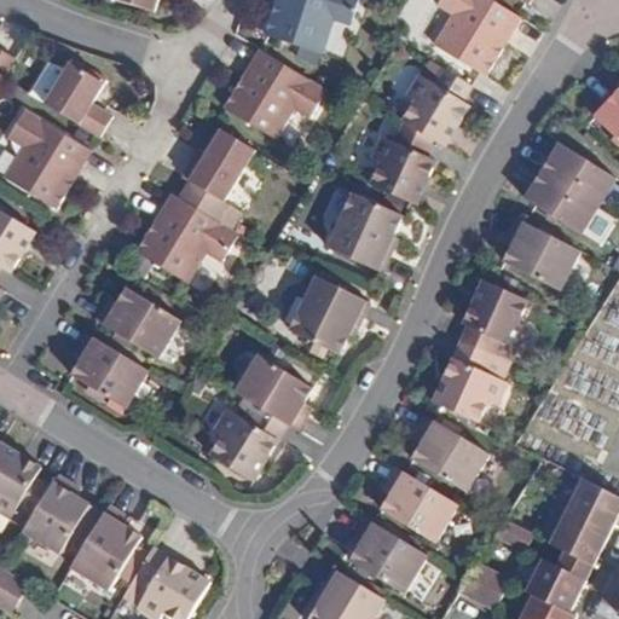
[(121,0),(156,12),(160,0),(121,0)]
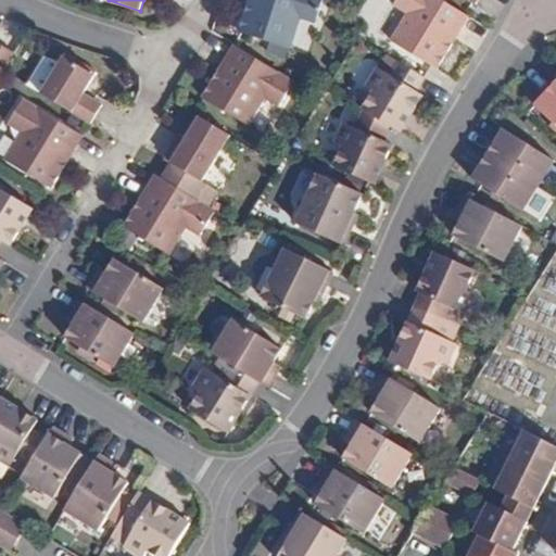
[(318,22),(325,0),(247,0),(239,32),(295,47),(305,17),(318,22)]
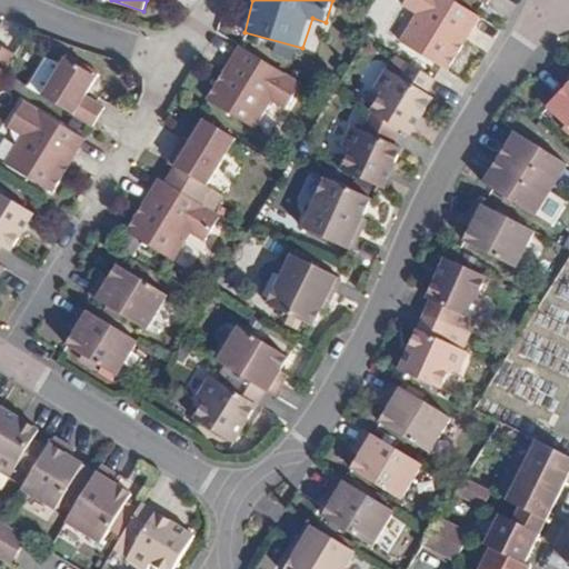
[(481,17),(453,0),(407,0),(403,6),(419,15),(400,45),(447,72),(481,17)]
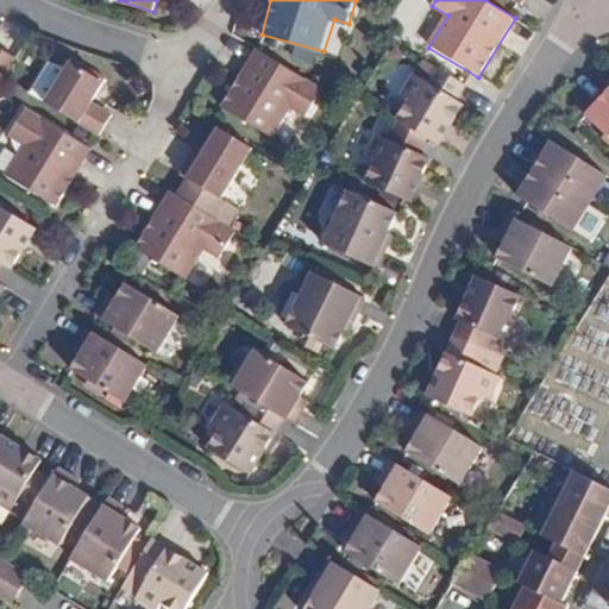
[(0,81),(18,52),(8,45),(0,60),(0,81)]
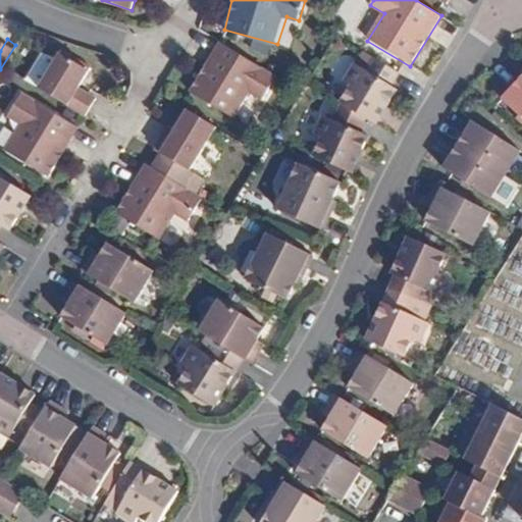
[(277,76),(218,44),(191,91),(233,118),(254,89),(269,96),(277,76)]
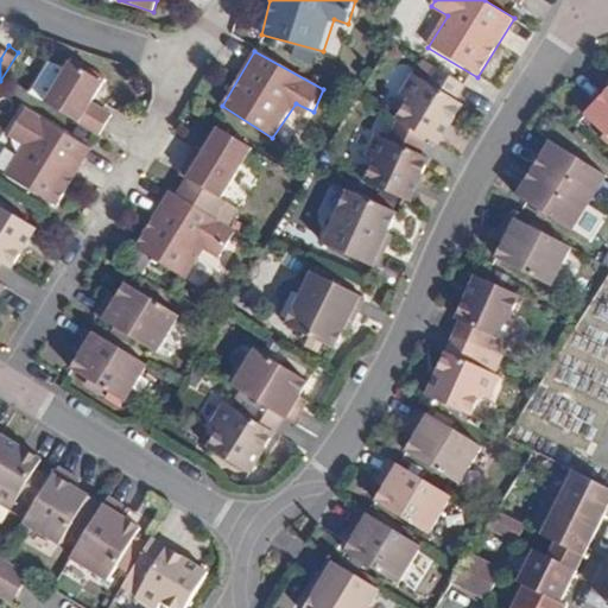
[(441,144),(469,95),(415,63),(398,92),(409,99),(397,118),(429,137),(441,144)]
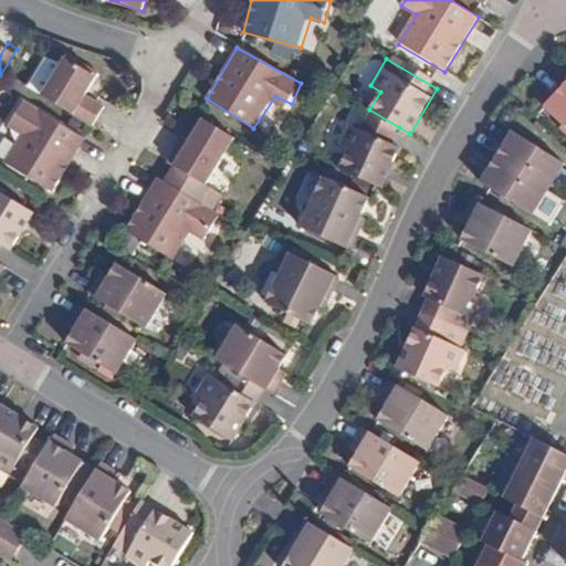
[(43,94),(94,126),(103,111),(83,98),(94,79),(64,60),(43,94)]
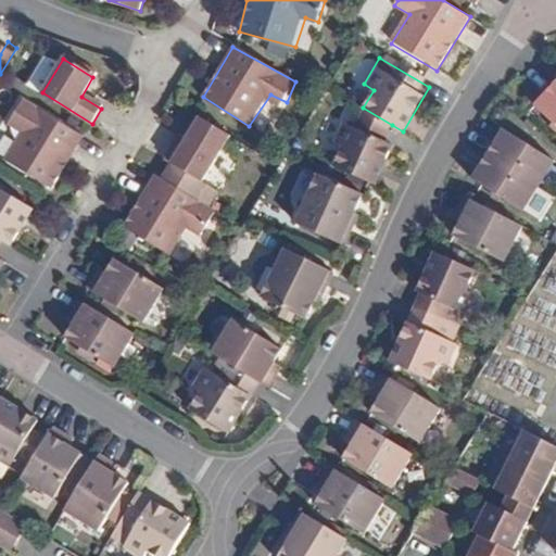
[(555,92),(533,116),(555,137),(555,92)]
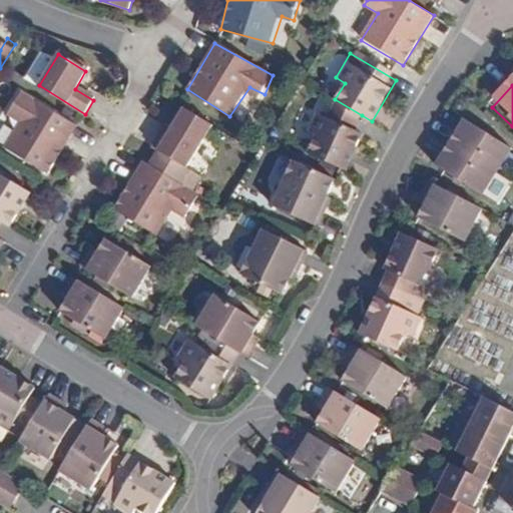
[(74,127),(17,93),(4,116),(18,126),(6,146),(47,171),(65,144),(62,137),(69,137),(74,127)]
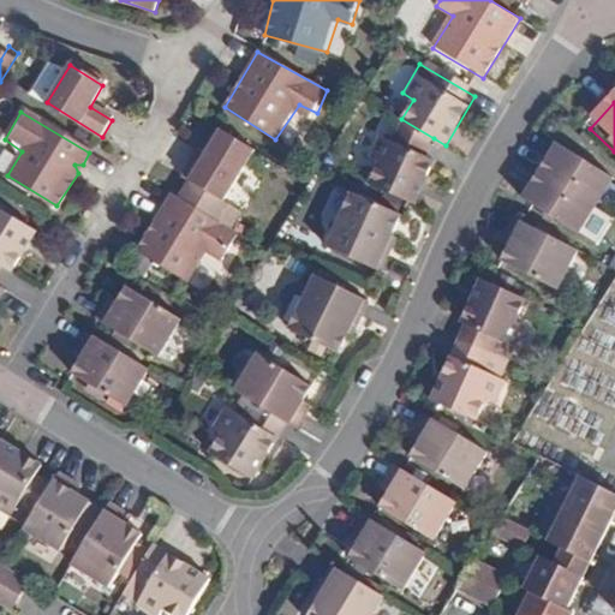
[(370,160),(363,171),(406,197),(429,160),(423,156),(434,138),(401,119),(398,118),(387,136),(378,130),(363,155),(370,160)]
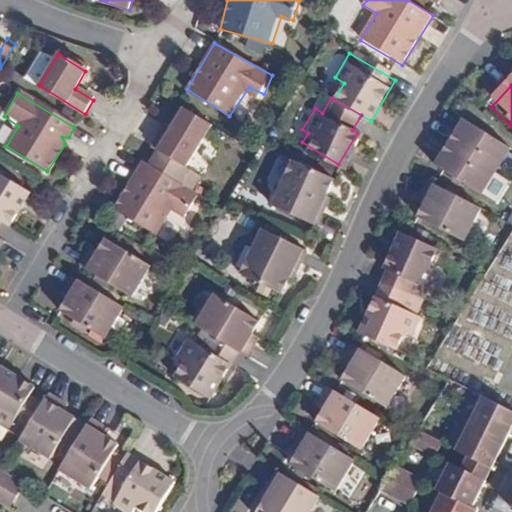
[(211,123),(183,105),(171,125),(163,120),(149,143),(156,147),(147,162),(190,189),(200,173),(188,165),(211,123)]
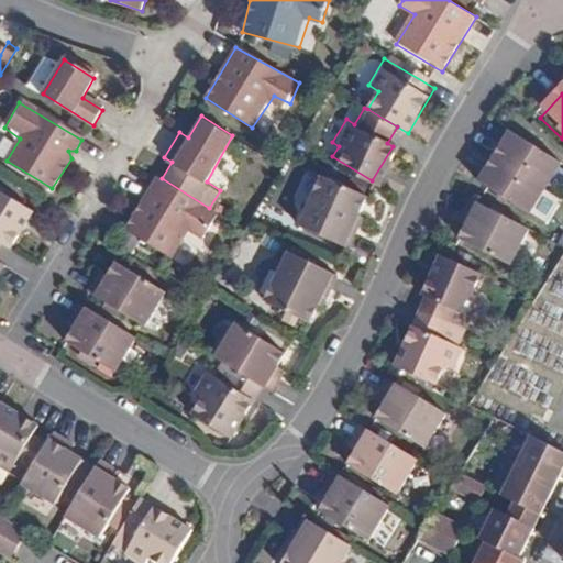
[(510,144),(494,173),(543,200),(560,173),(510,144)]
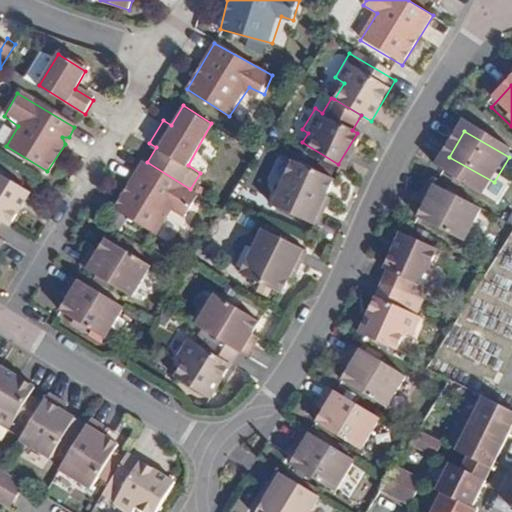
[(494,182),(449,157),(437,179),(481,204),(494,182)]
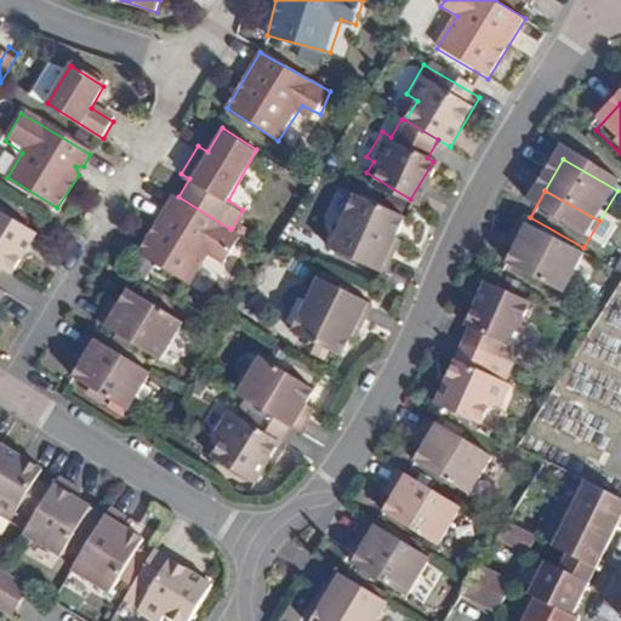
[(231,229),(178,197),(165,216),(160,214),(141,244),(195,279),(211,254),(222,261),(238,234),(231,229)]
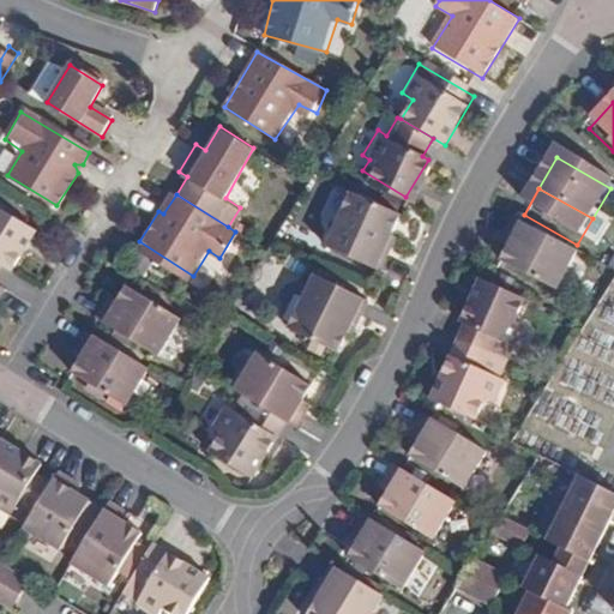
[(392,216),(351,197),(329,246),(377,269),(385,250),(378,246),(392,216)]
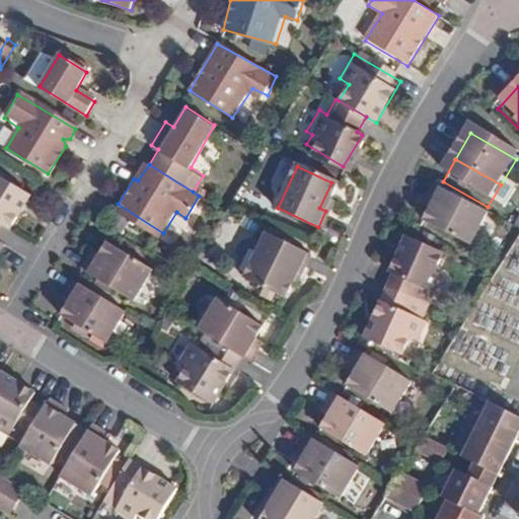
[(0,173),(0,225),(1,224),(9,229),(32,194),(0,173)]
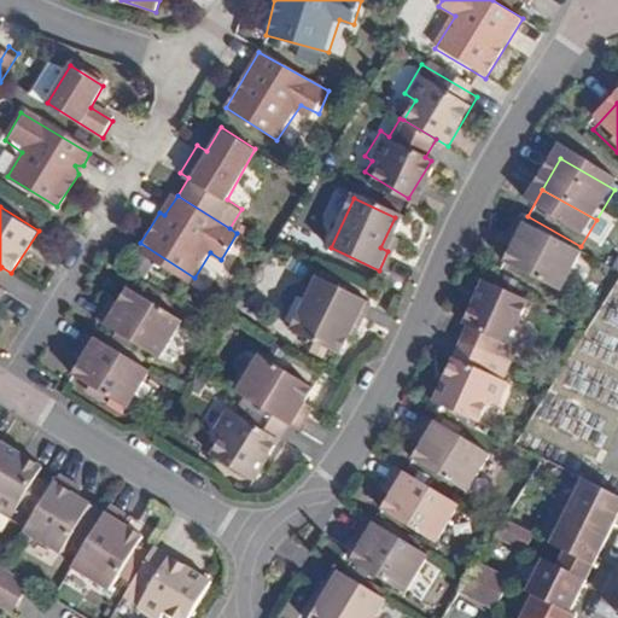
[(579,267),(514,234),(506,251),(516,256),(503,278),(558,307),(579,267)]
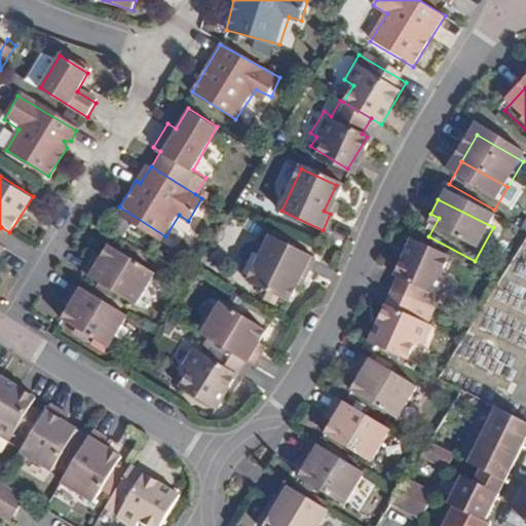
[(320,262),(277,239),(253,287),(289,305),(306,273),(311,276),(320,262)]
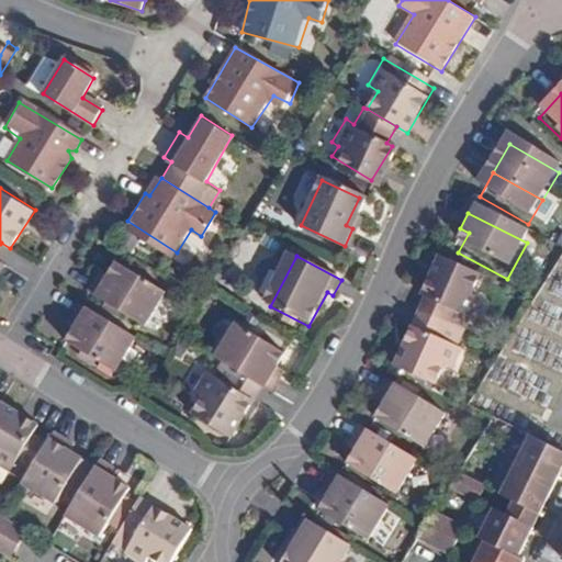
[(0,274),(4,278),(13,266),(0,257),(0,274)]
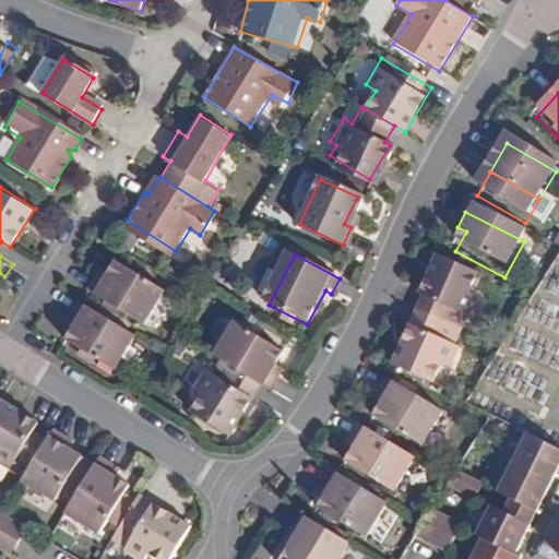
[(97,275),(90,289),(146,322),(167,287),(119,257),(107,280),(97,275)]
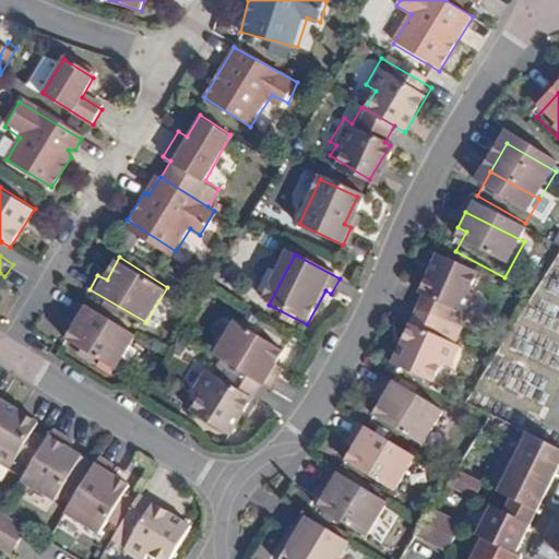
[(477,300),(471,298),(476,285),(439,268),(435,280),(428,277),(415,304),(423,307),(416,322),(444,335),(451,321),(464,328),(477,300)]
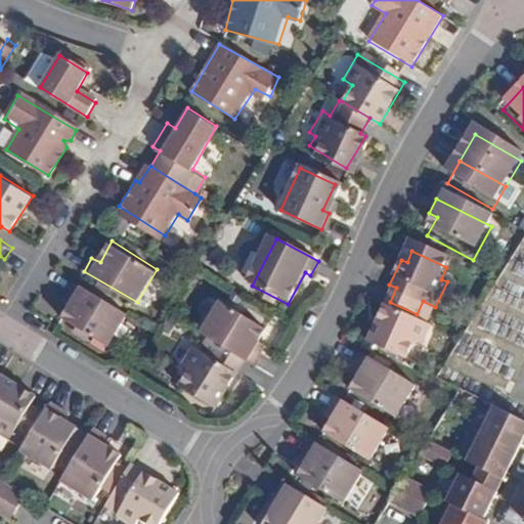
[(128,313),(76,281),(68,294),(76,300),(62,319),(107,347),(128,313)]
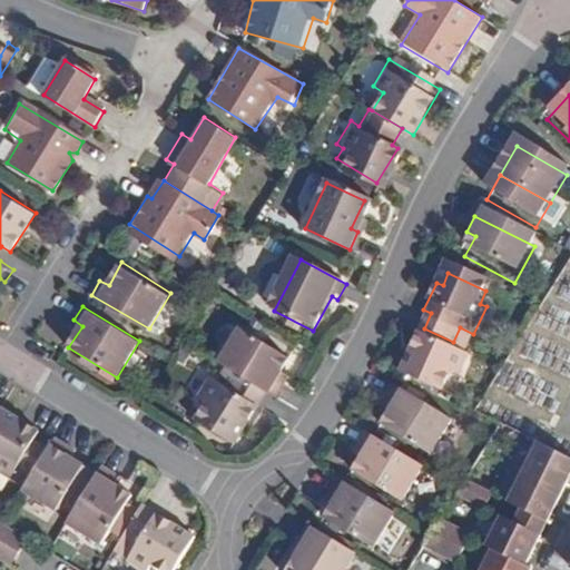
[(436,402),(444,382),(453,385),(465,356),(450,350),(453,342),(424,328),(399,385),(436,402)]
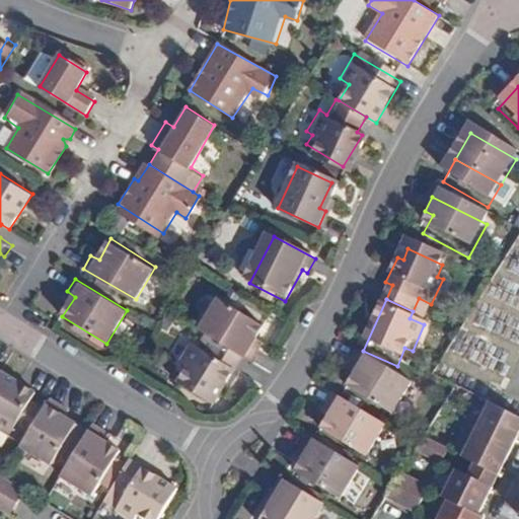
[(201,329),(252,363),(261,349),(251,343),(262,327),(219,300),(201,329)]
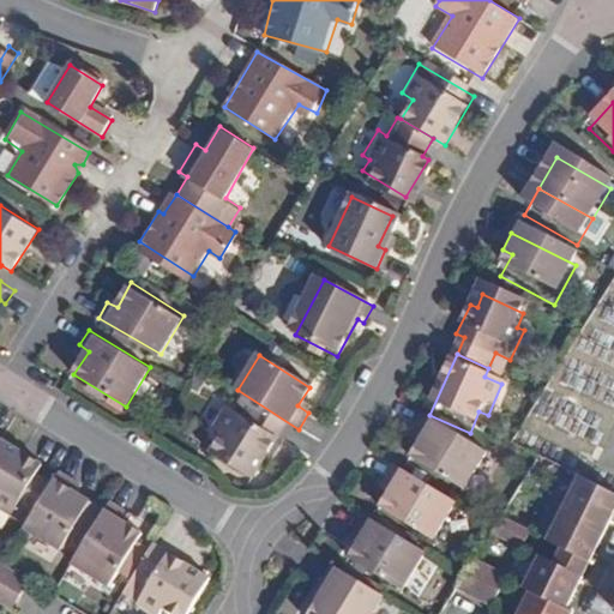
[(254,480),(286,428),(259,413),(253,421),(230,407),(216,431),(223,435),(212,453),(254,480)]
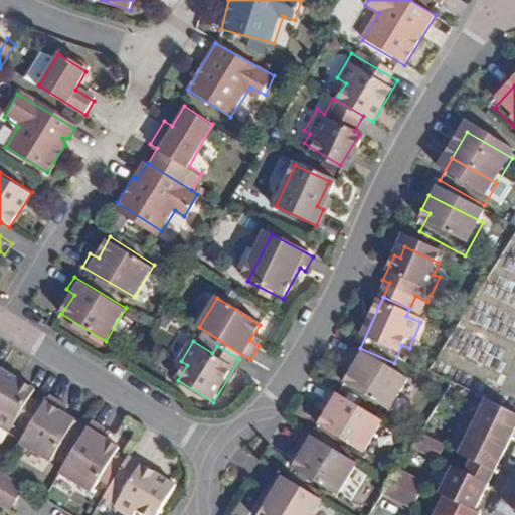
[(415,393),(364,365),(355,381),(361,385),(352,400),(396,426),(415,393)]
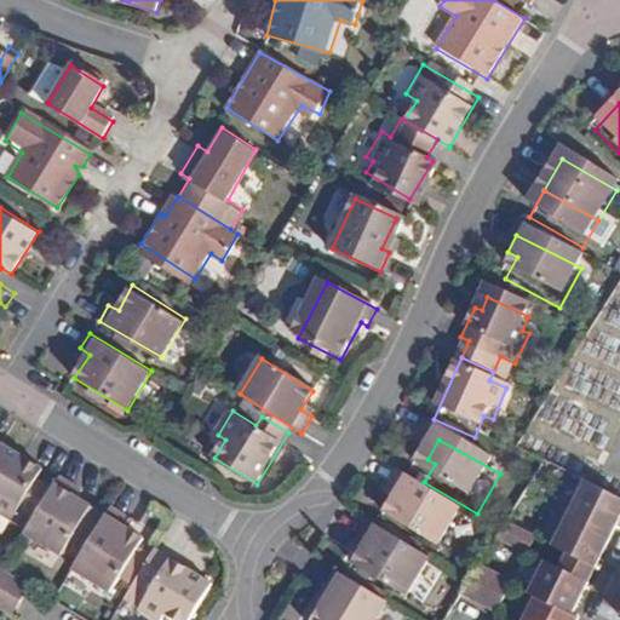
[(0,512),(13,521),(21,509),(41,521),(58,491),(39,478),(42,471),(5,448),(0,455),(0,512)]
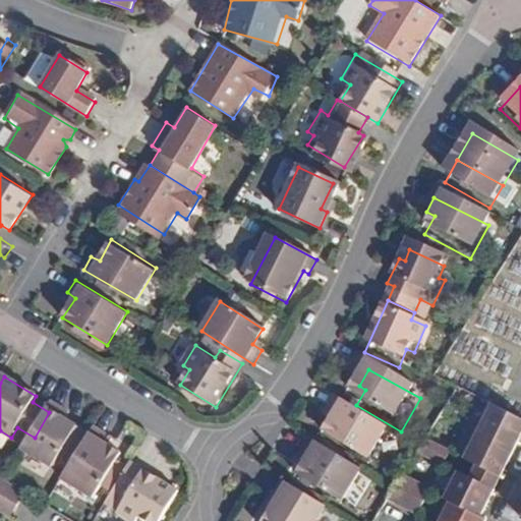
[(64,409),(54,403),(49,412),(35,438),(25,453),(52,468),(75,428),(59,418),(64,409)]
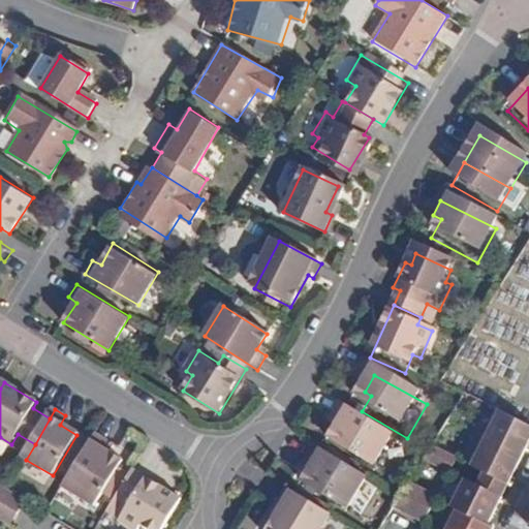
[(400,448),(348,418),(338,436),(345,440),(340,452),(381,478),(400,448)]
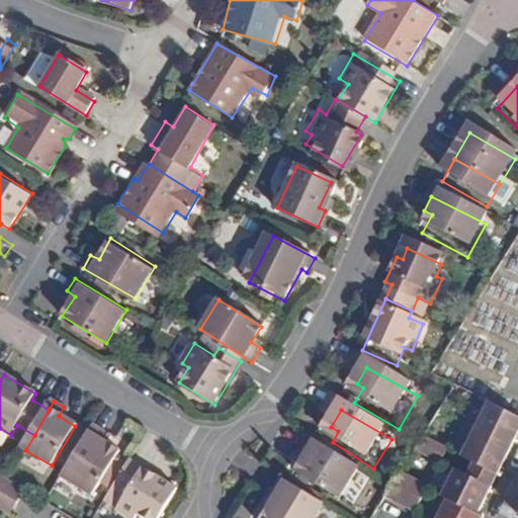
[(481,517),(517,437),(517,426),(488,412),(462,465),(472,471),(466,483),(456,478),(447,494),(452,498),(442,517),(481,517)]
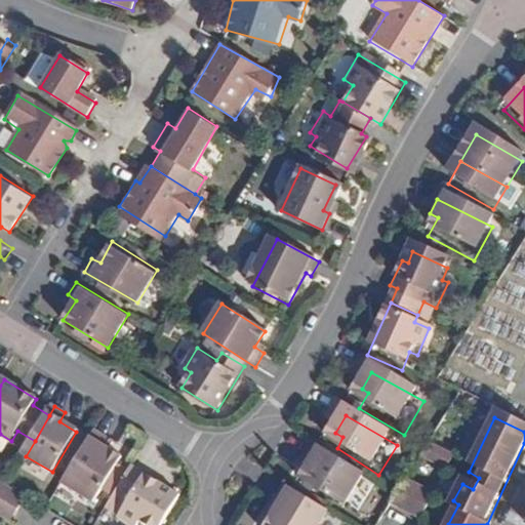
[(96,430),(66,483),(96,500),(120,457),(103,448),(110,437),(96,430)]
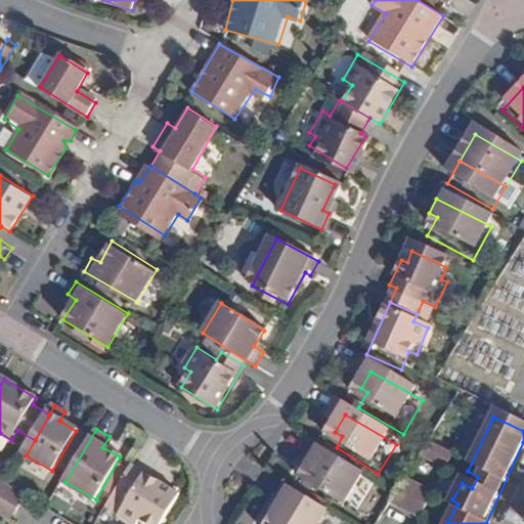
[(427,441),(415,461),(445,475),(454,454),(427,441)]
